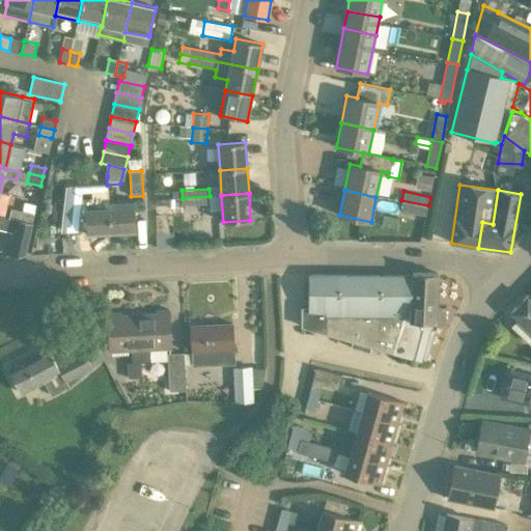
[(183,205),(210,204),(210,196),(183,198),(183,205)]
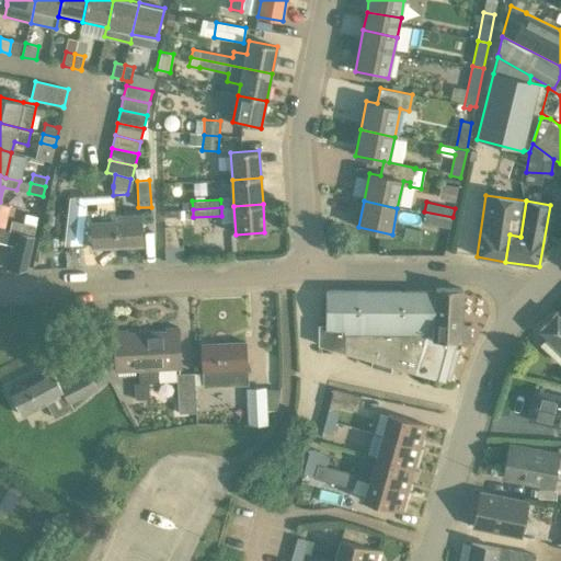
[(100,215),(100,209),(90,209),(76,210),(77,239),(91,238),(91,248),(118,247),(116,214),(100,215)]
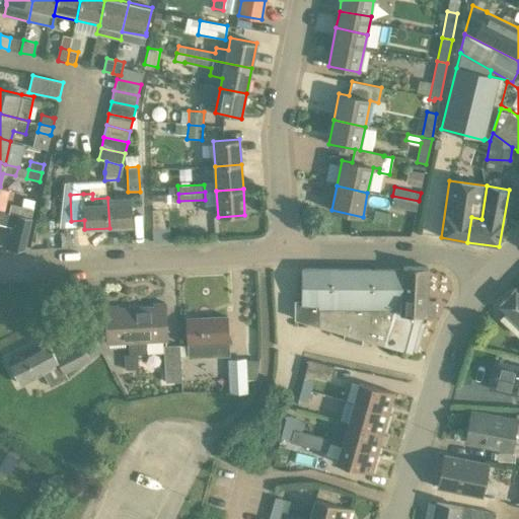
[(392,196),(392,197),(390,206),(416,211),(417,211),(419,201),(392,196)]
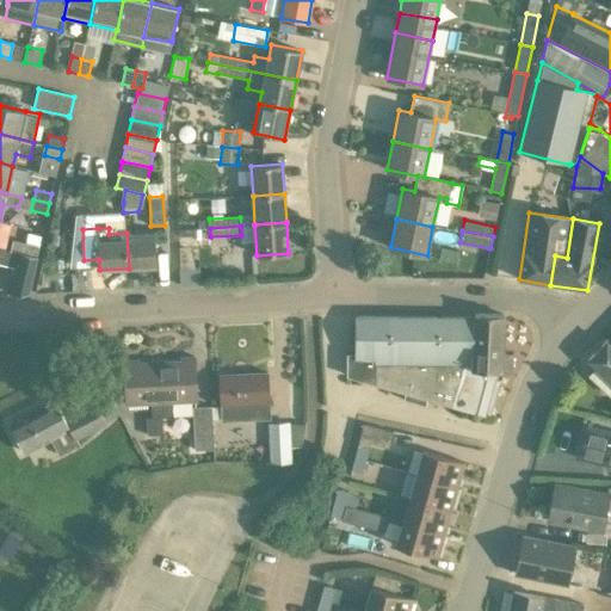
[(127,233),(129,269),(156,266),(155,236),(155,232),(127,233)]
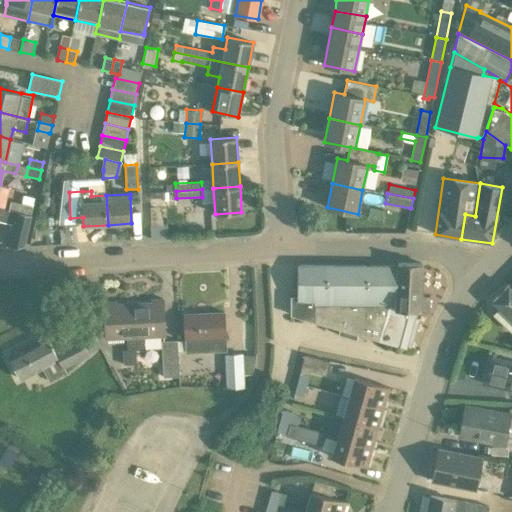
[(33,206),(10,201),(8,210),(31,215),(33,206)]
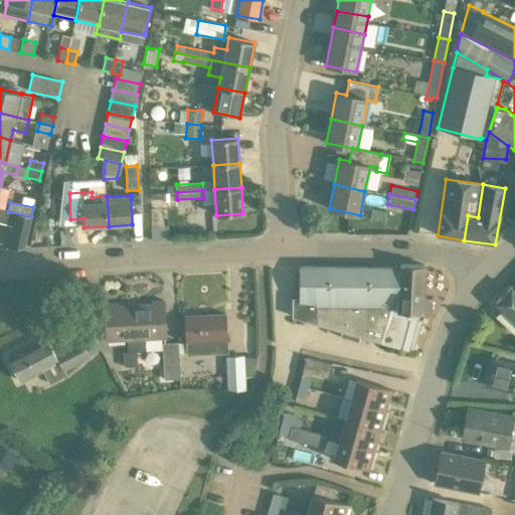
[(0,222),(14,226),(9,248),(16,247),(23,247),(31,216),(8,211),(0,208),(0,222)]
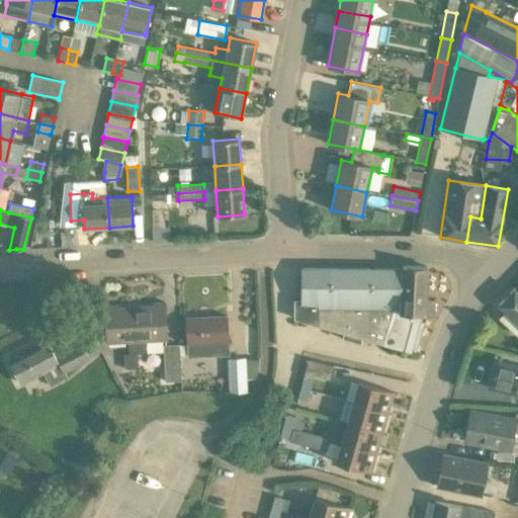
[(427,269),(427,266),(402,266),(401,268),(301,268),(301,303),(300,321),(343,333),(341,339),(360,344),(362,338),(406,351),(407,346),(415,349),(423,323),(415,320),(417,314),(424,315),(427,269)]
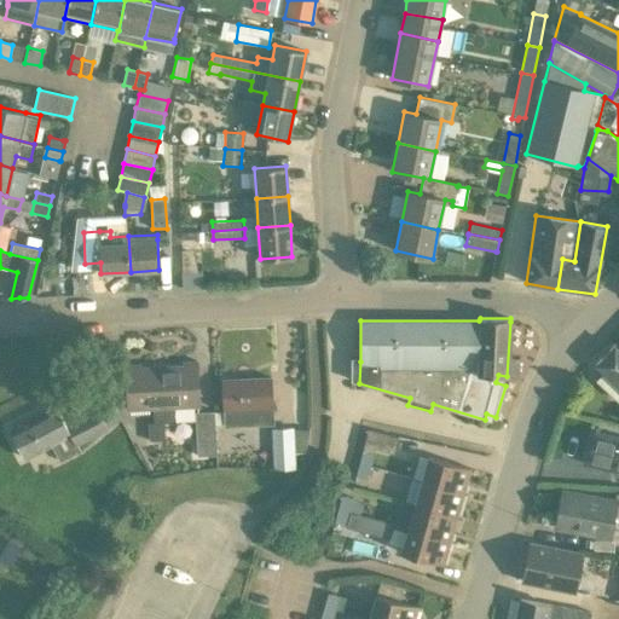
[(618,340),(615,345),(614,343),(595,364),(602,371),(596,380),(618,401),(618,340)]
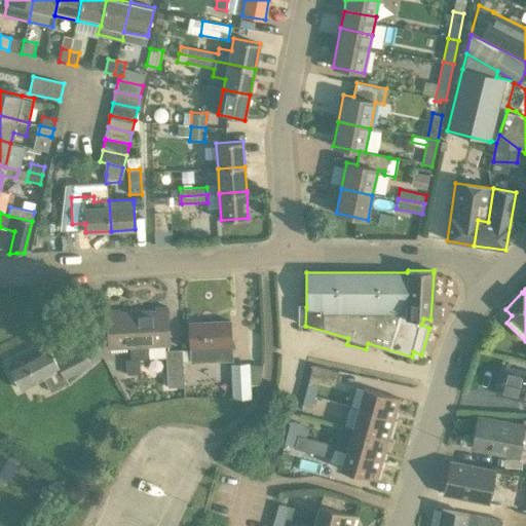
[(168,309),(138,311),(140,359),(148,358),(147,346),(170,345),(168,309)]
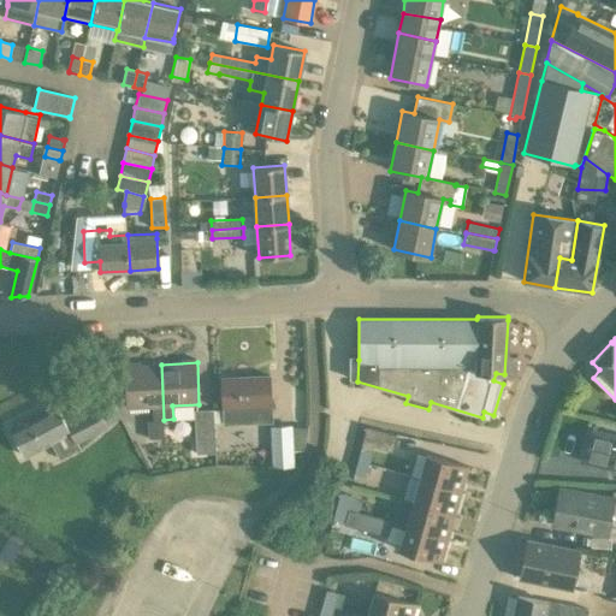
[(125,366),(128,408),(154,406),(154,420),(148,420),(149,438),(164,437),(164,420),(161,365),(125,366)]
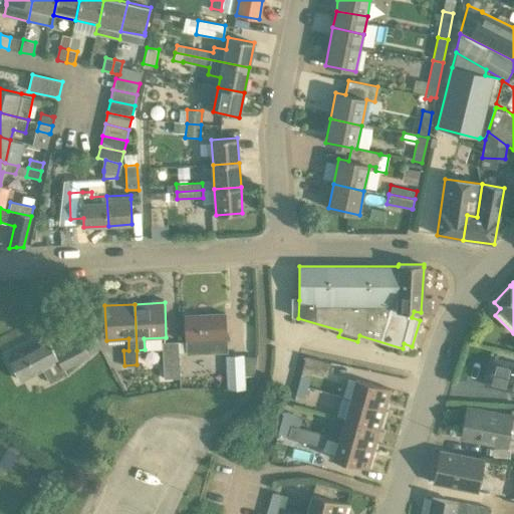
[(186,340),(206,338),(207,353),(224,352),(227,352),(225,314),(185,315),(186,340)]
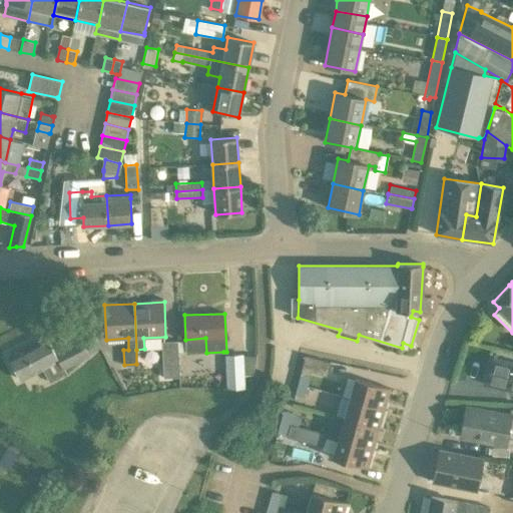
[(64,369),(90,356),(80,338),(54,350),(47,336),(9,356),(22,380),(43,369),(50,381),(66,373),(64,369)]
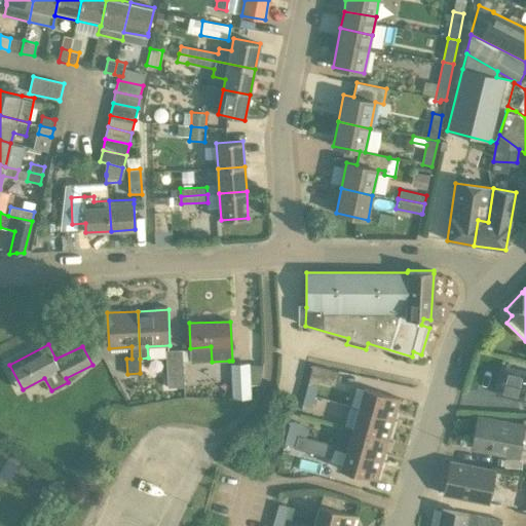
[(183,348),(165,350),(167,387),(185,386),(183,348)]
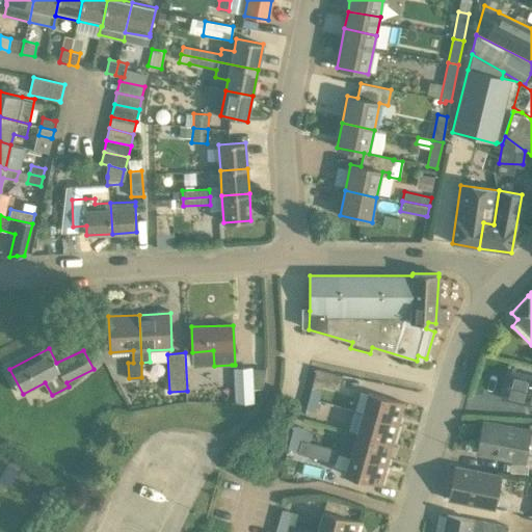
[(235,403),(254,402),(251,368),(233,369),(235,403)]
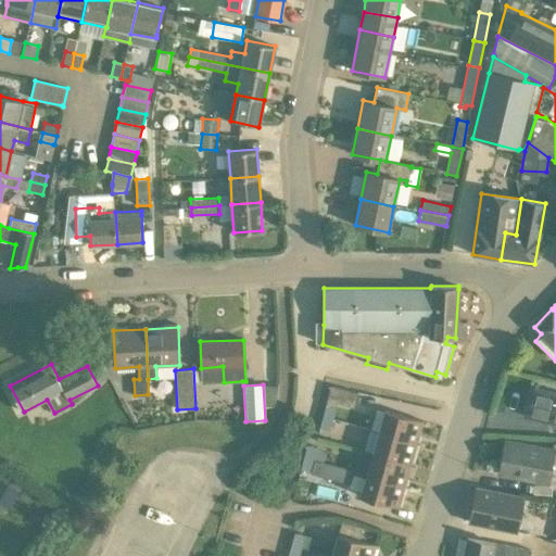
[(326,404),(323,415),(333,418),(337,406),(336,406),(337,403),(354,407),(357,392),(331,386),(326,404)]
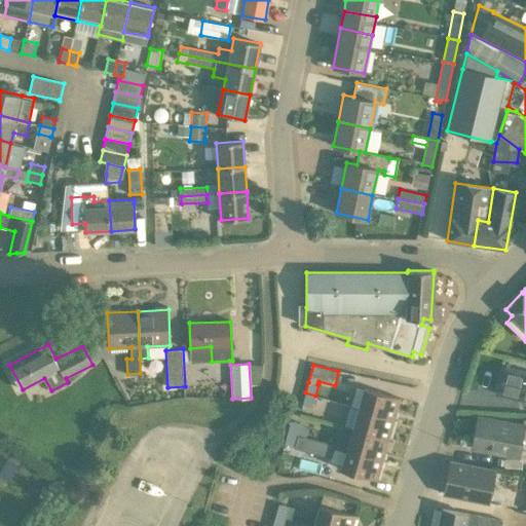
[(525,372),(505,367),(498,393),(525,400),(525,372)]
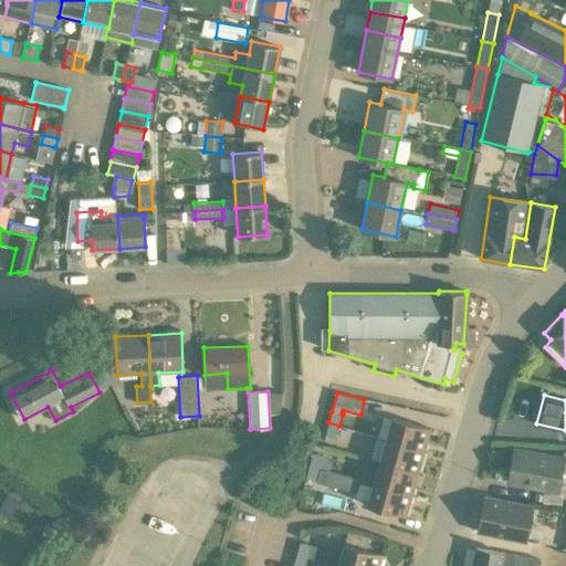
[(423,451),(430,428),(391,417),(386,439),(423,451)]
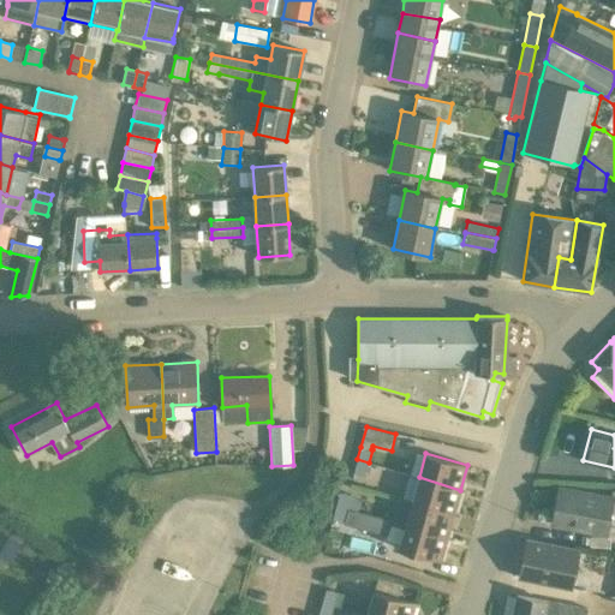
[(365,477),(369,463),(357,459),(353,473),(365,477)]
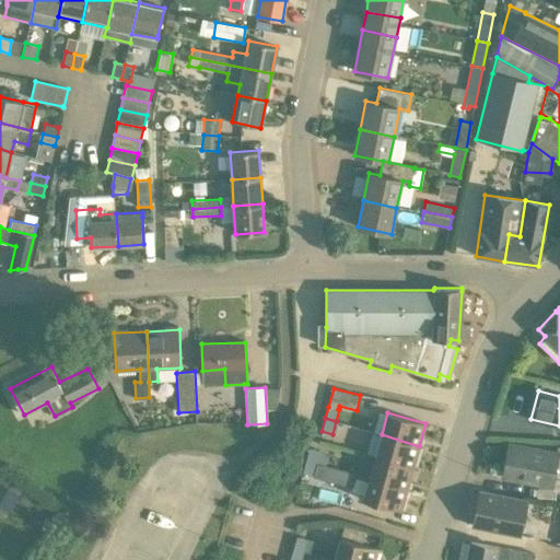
[(382,434),(375,457),(412,468),(419,446),(382,434)]
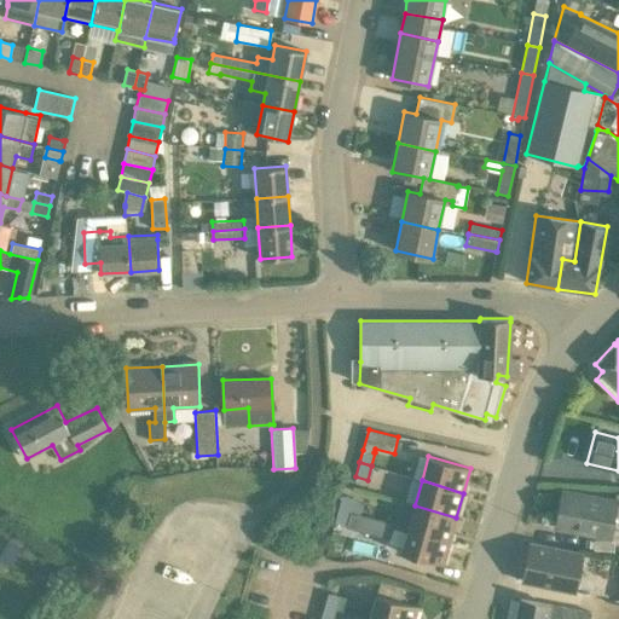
[(614,499),(561,490),(554,527),(609,538),(614,514),(618,515),(618,493),(615,493),(614,499)]
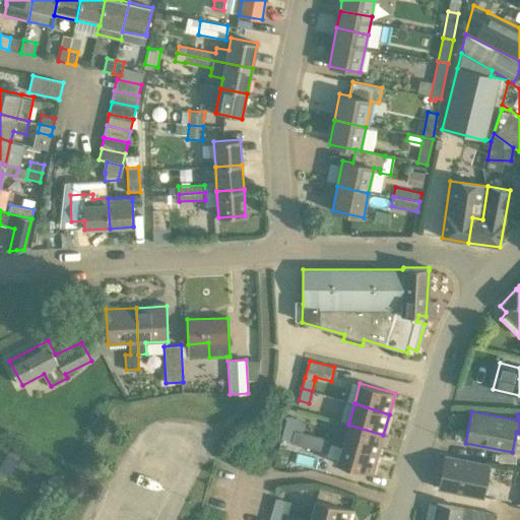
[(298,417),(295,417),(287,415),(284,428),(295,430),(303,432),(305,423),(297,420),(298,417)]
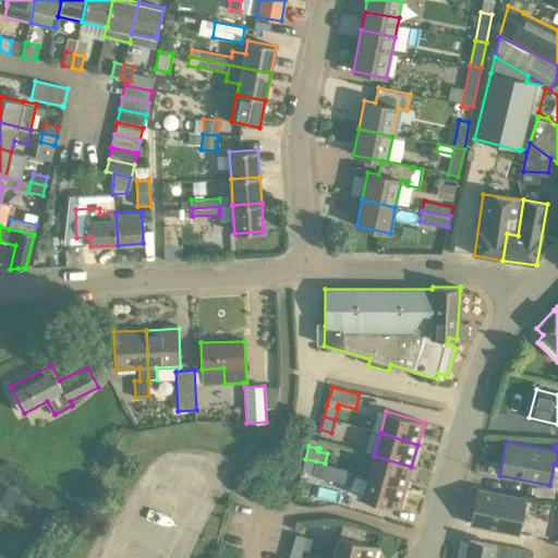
[(374,456),(368,476),(405,488),(411,466),(374,456)]
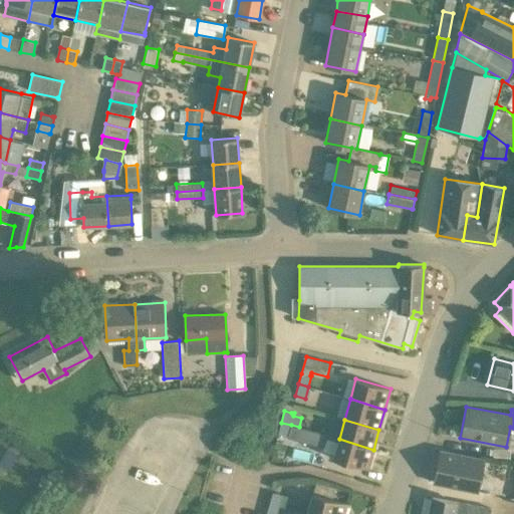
[(289,431),(291,425),(281,423),(277,433),(287,437),(289,431)]
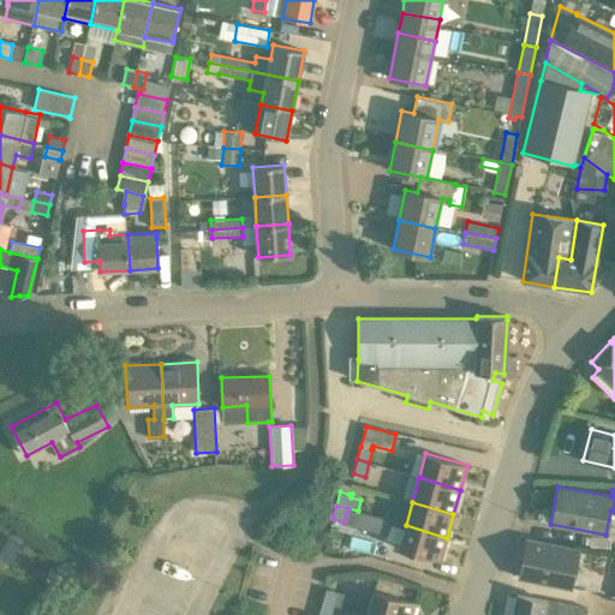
[(358,511),(348,508),(346,515),(344,523),(344,524),(357,527),(360,512),(358,511)]
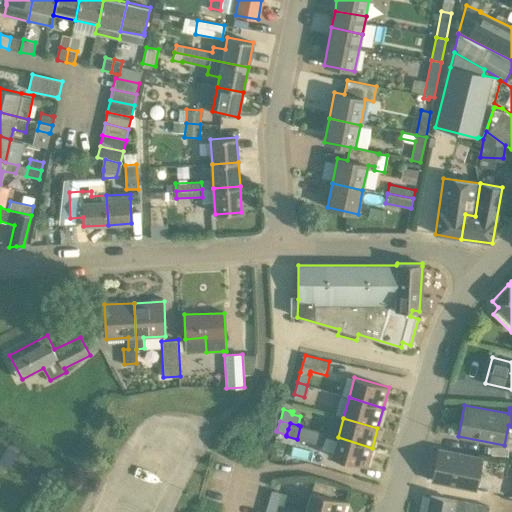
[(1,436),(0,437),(0,462),(7,467),(19,447),(1,436)]
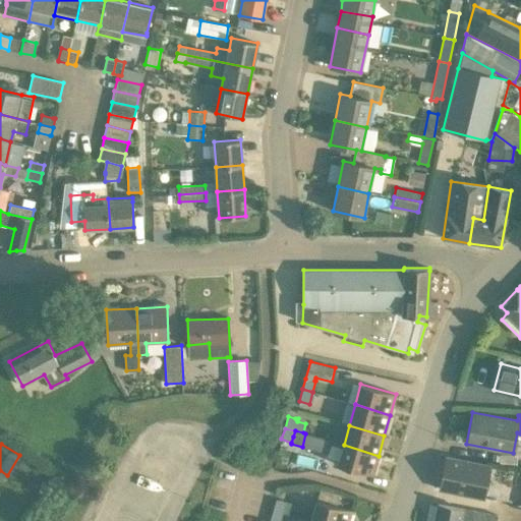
[(344,445),(338,465),(372,475),(379,456),(344,445)]
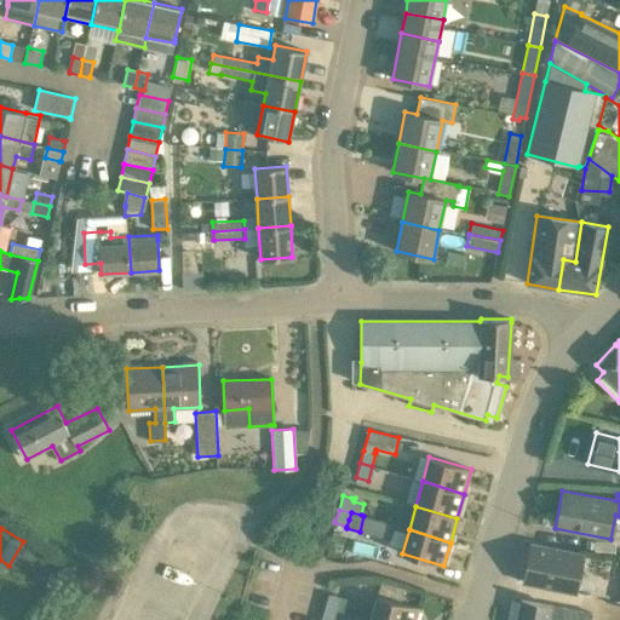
[(579,554),(530,544),(524,581),(572,591),(579,554)]
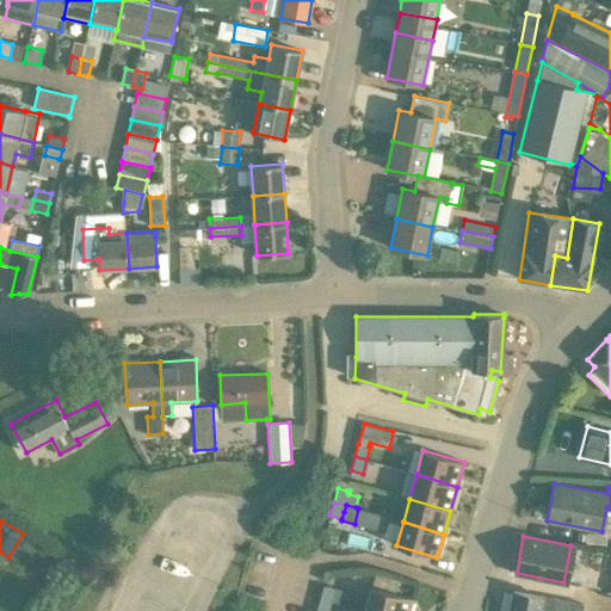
[(323,584),(320,597),(332,600),(335,587),(323,584)]
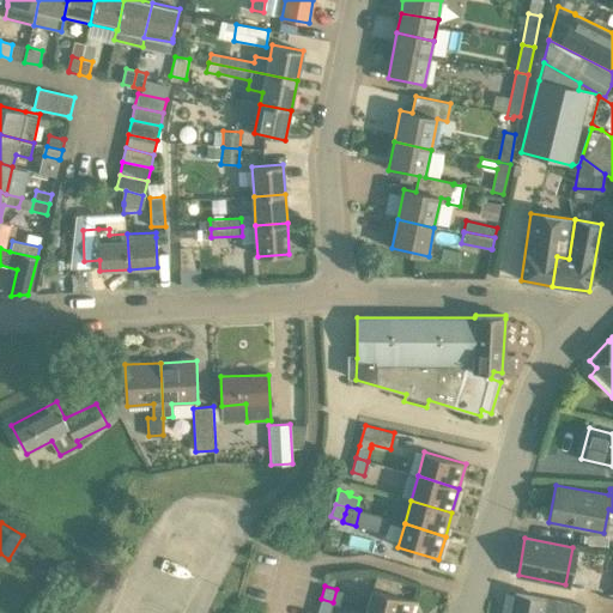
[(368,612),(410,612),(414,600),(372,588),(366,612),(368,612)]
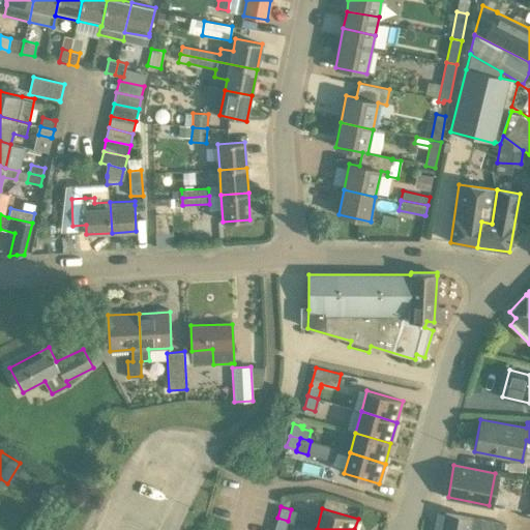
[(504,529),(506,525),(470,518),(470,519),(445,513),(442,529),(504,529)]
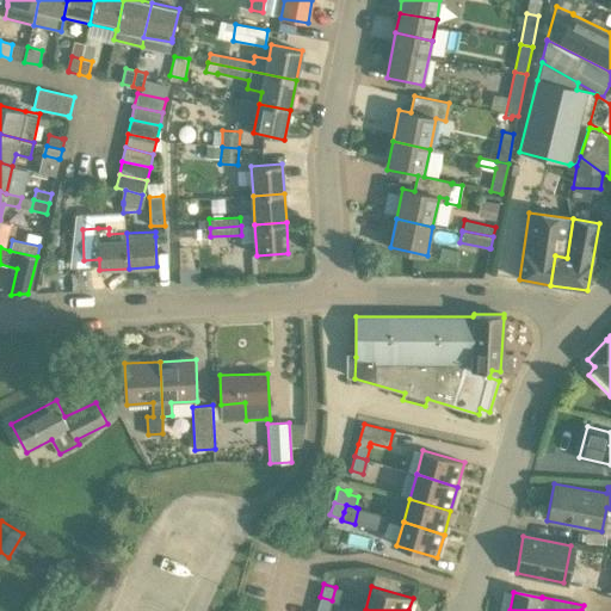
[(328,610),(332,600),(320,597),(315,610),(328,610)]
